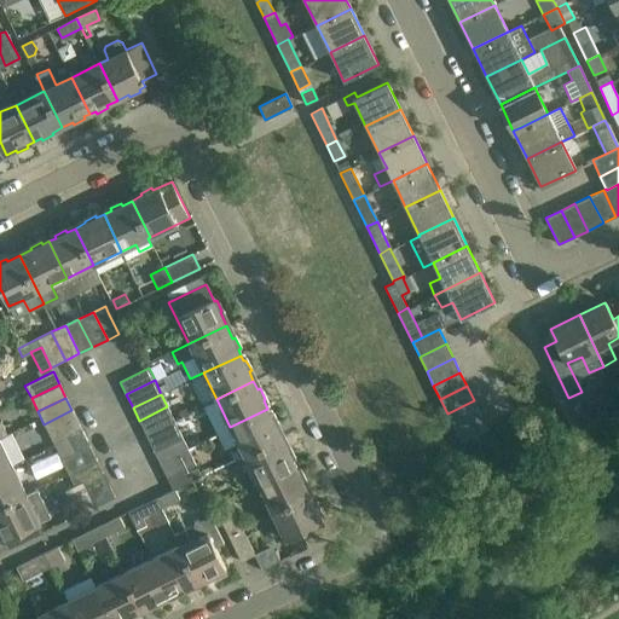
[(481,415),(474,400),(447,414),(453,428),(481,415)]
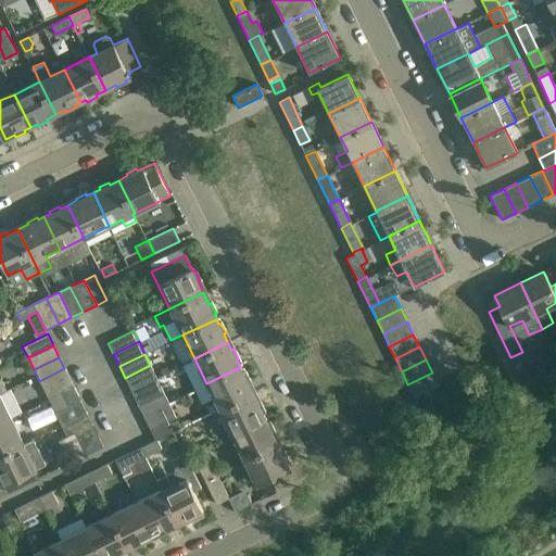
[(125,378),(130,390),(156,378),(150,365),(125,378)]
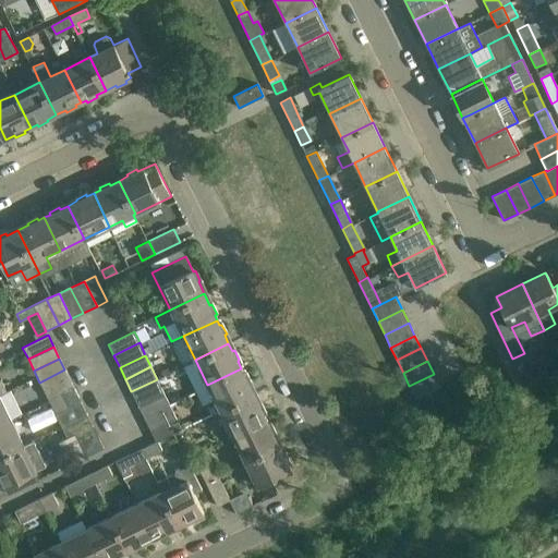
[(215,399),(206,402),(211,414),(253,393),(250,386),(252,385),(246,375),(244,376),(241,368),(207,385),(215,399)]
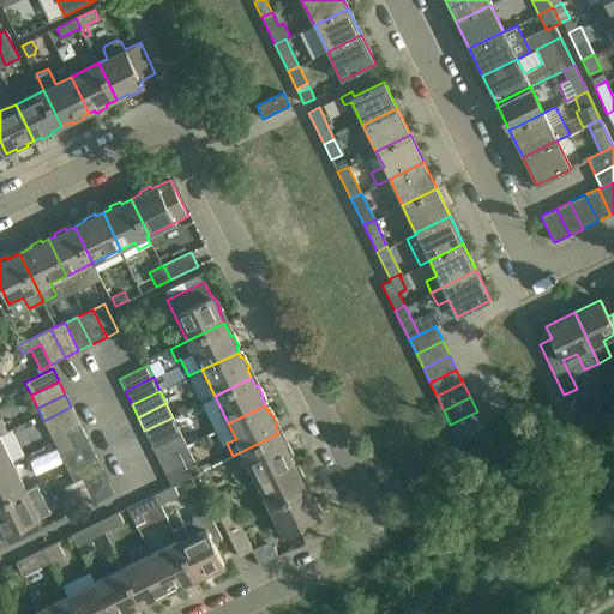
[(64,431),(66,434),(82,427),(71,407),(43,421),(52,437),(64,431)]
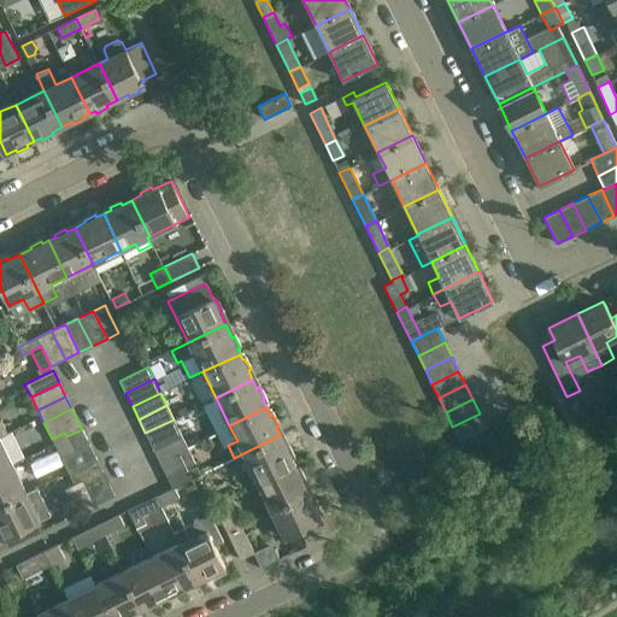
[(610,423),(603,409),(579,421),(586,435),(610,423)]
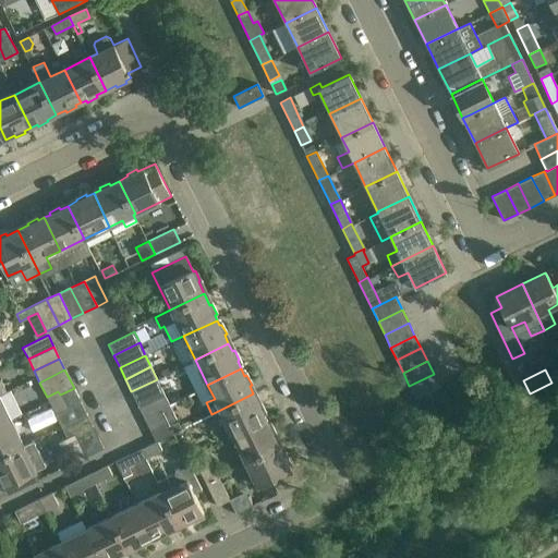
[(440,387),(434,374),(409,386),(416,399),(440,387)]
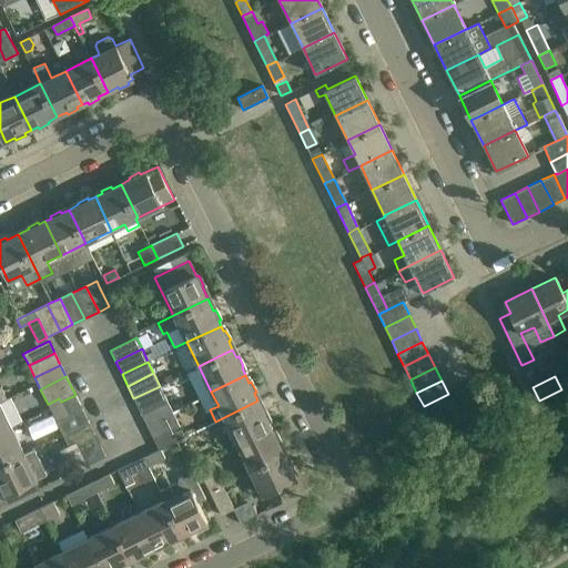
[(166,398),(160,386),(133,398),(140,412),(166,398)]
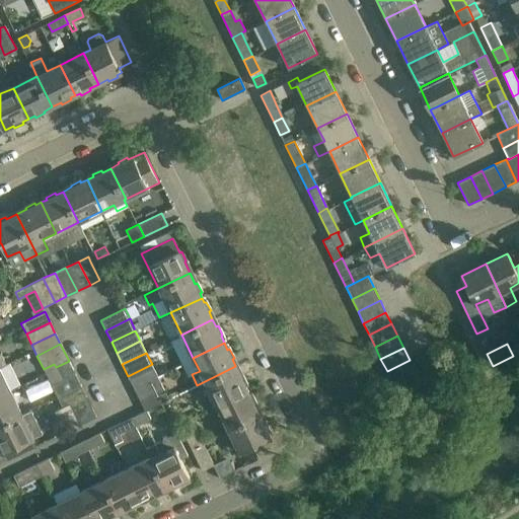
[(56,367),(62,380),(52,385),(56,395),(80,384),(69,361),(56,367)]
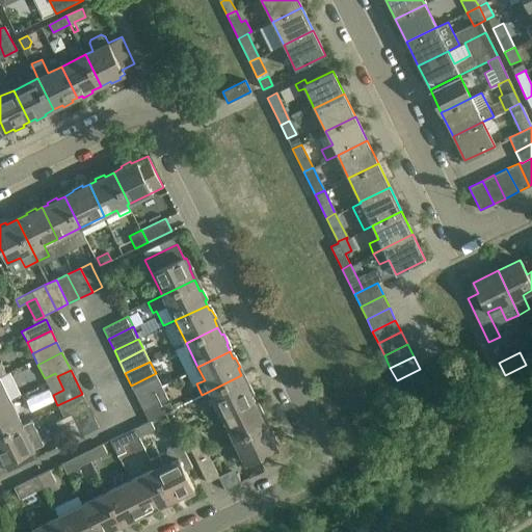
[(136,396),(161,384),(156,373),(131,386),(136,396)]
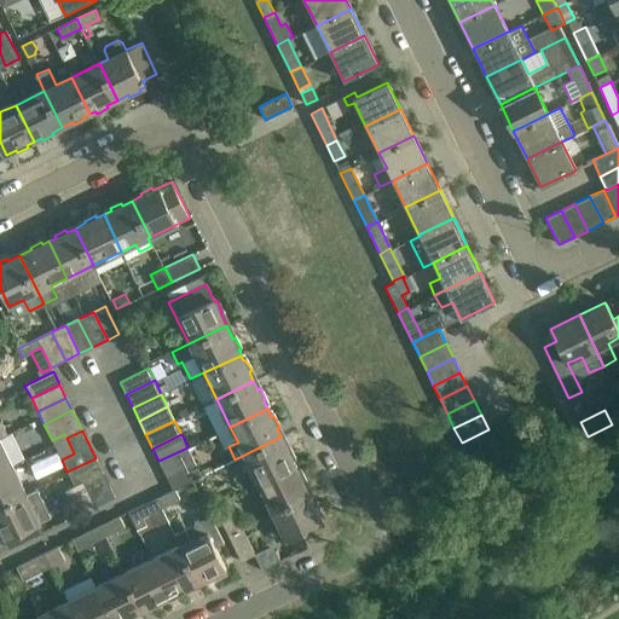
[(281,437),(235,460),(241,472),(250,468),(258,482),(294,463),(290,456),(293,455),(287,444),(284,445),(281,437)]
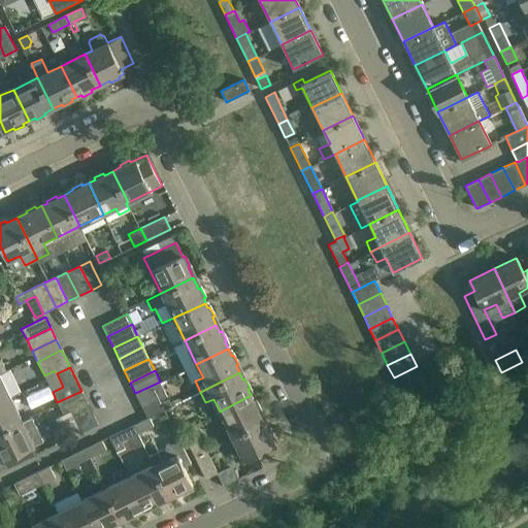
[(0,400),(9,396),(0,376),(0,400)]
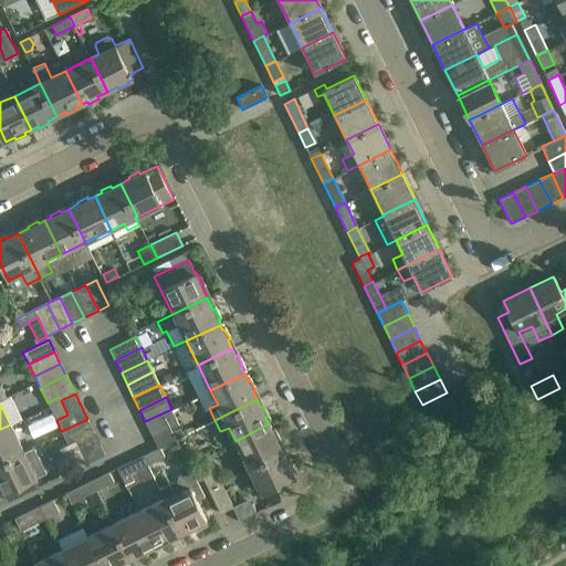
[(178,421),(171,409),(145,421),(152,435),(178,421)]
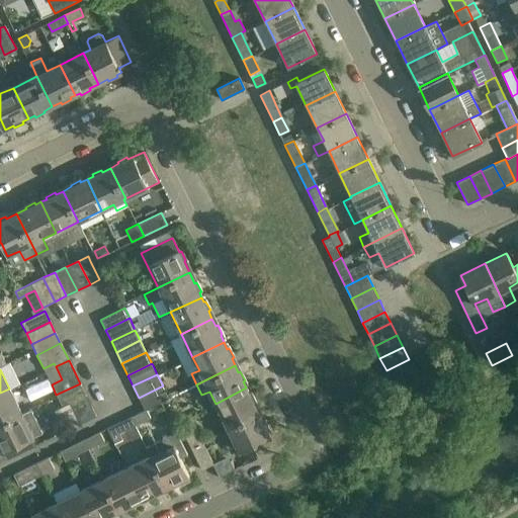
[(68,406),(77,425),(96,416),(80,383),(56,395),(63,408),(68,406)]
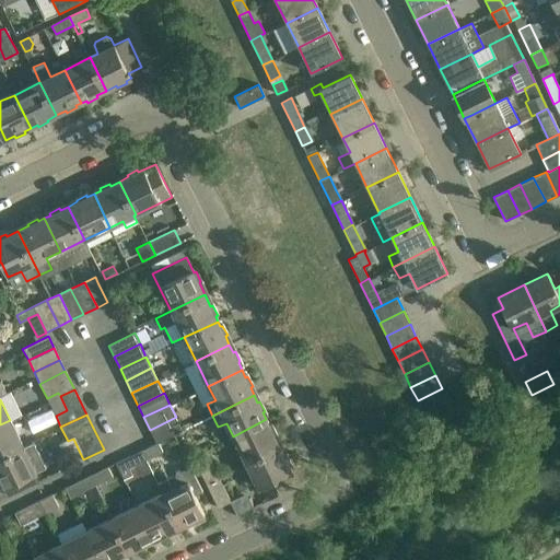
[(150,430),(156,443),(183,431),(176,417),(150,430)]
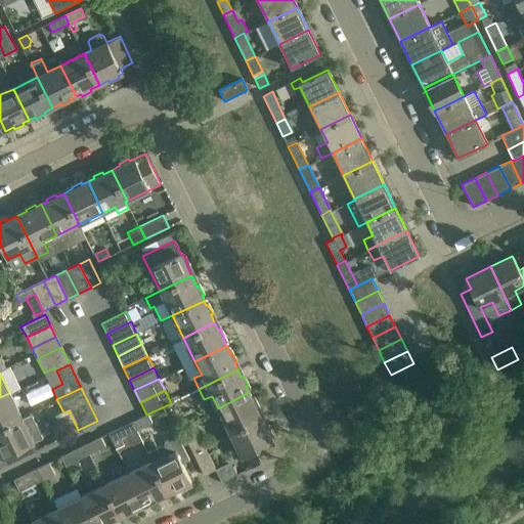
[(249,392),(218,408),(229,432),(260,416),(257,408),(259,407),(254,398),(252,399),(249,392)]
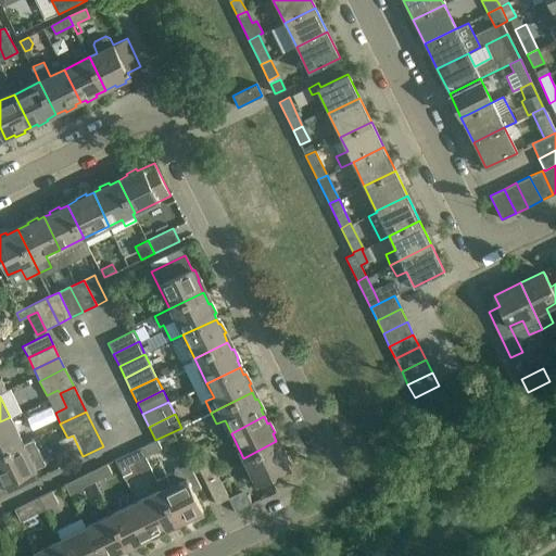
[(0,453),(23,442),(10,417),(0,421),(0,453)]
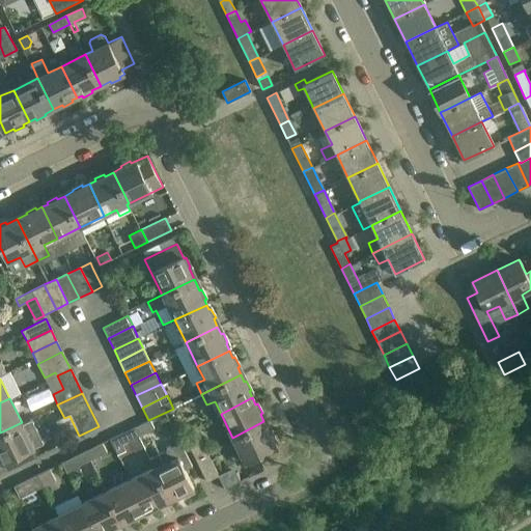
[(0,458),(2,464),(3,464),(7,471),(31,459),(27,452),(44,444),(32,419),(22,424),(22,422),(0,432),(0,458)]
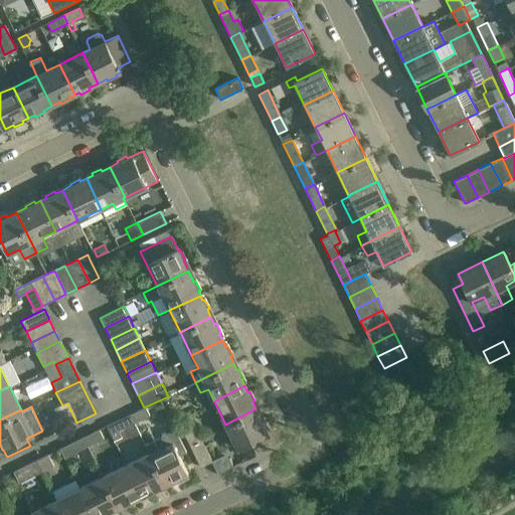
[(144,407),(129,414),(134,423),(148,416),(144,407)]
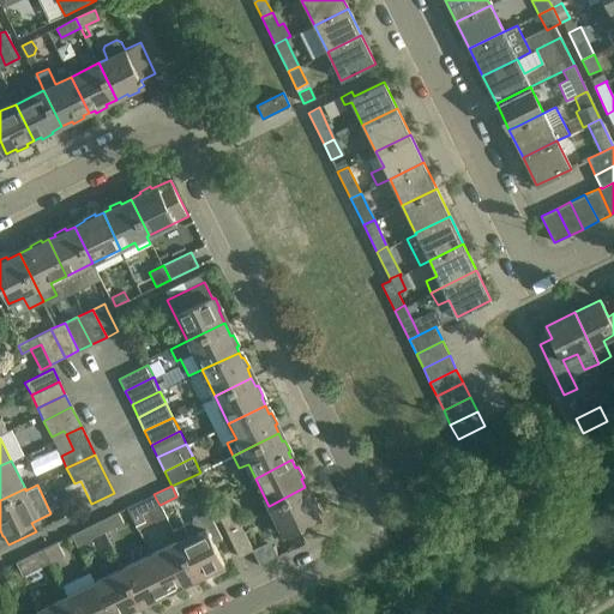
[(309,497),(305,487),(269,506),(283,535),(284,535),(298,528),(320,517),(315,507),(317,506),(312,495),(309,497)]
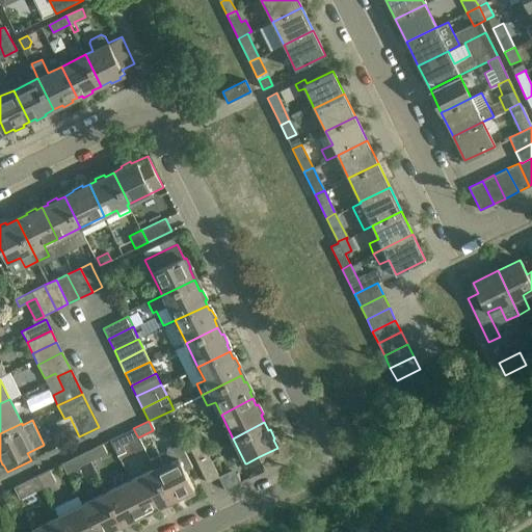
[(138,437),(133,428),(118,435),(123,445),(128,443),(132,452),(143,447),(138,437)]
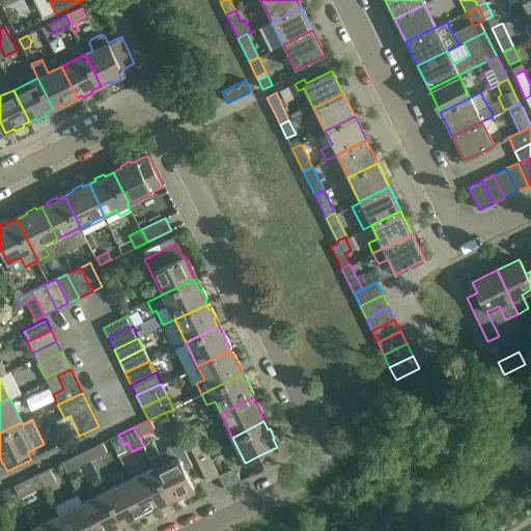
[(189,444),(195,455),(206,450),(201,439),(189,444)]
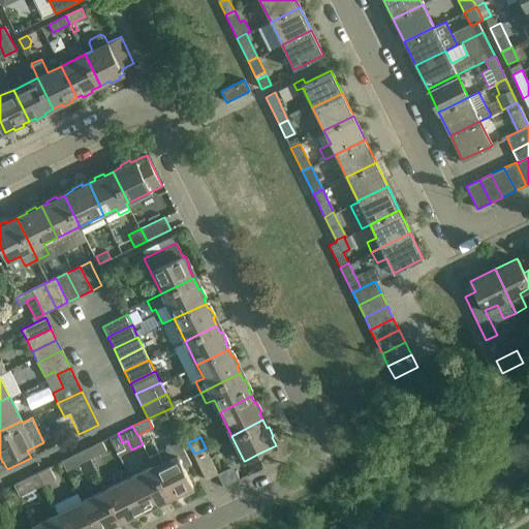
[(101,441),(85,449),(89,458),(105,450),(101,441)]
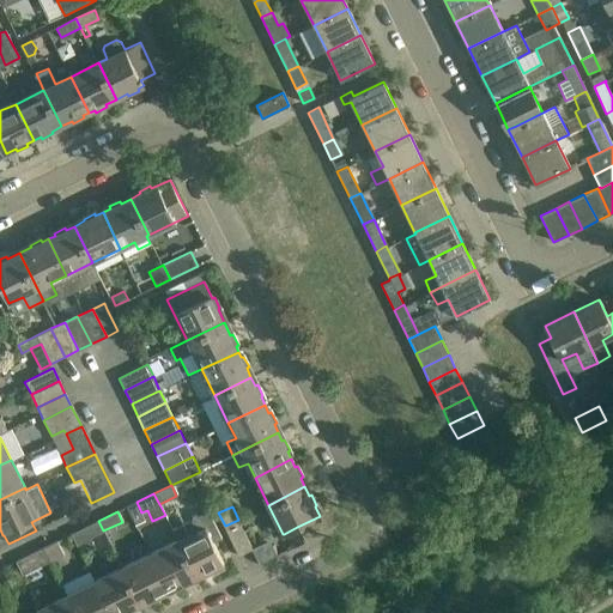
[(173,529),(177,540),(196,577),(206,571),(207,574),(218,569),(217,566),(223,564),(213,542),(222,538),(208,511),(173,529)]
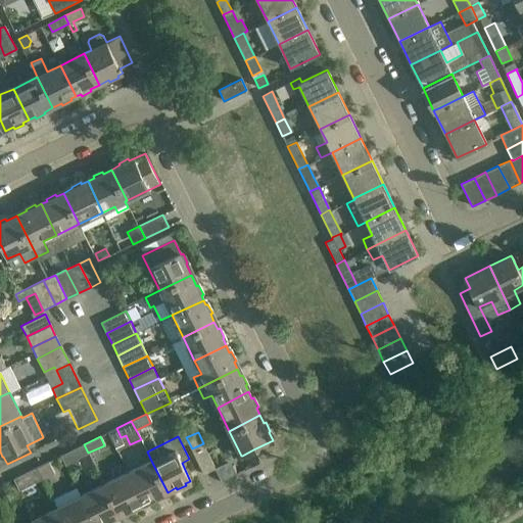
[(192,448),(203,472),(215,467),(203,443),(192,448)]
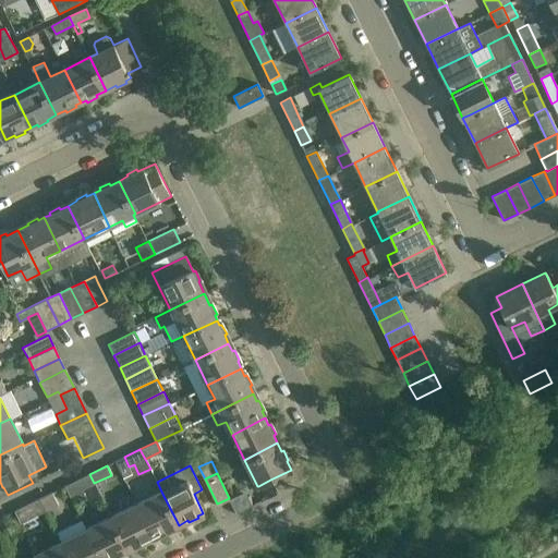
[(82,489),(94,483),(89,474),(64,486),(73,504),(86,497),(82,489)]
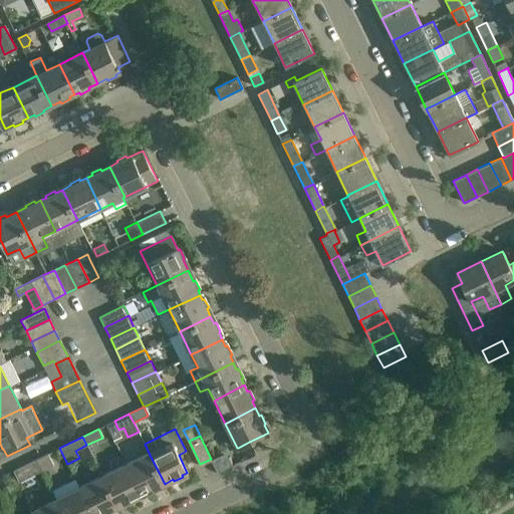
[(249,442),(238,448),(244,460),(255,455),(249,442)]
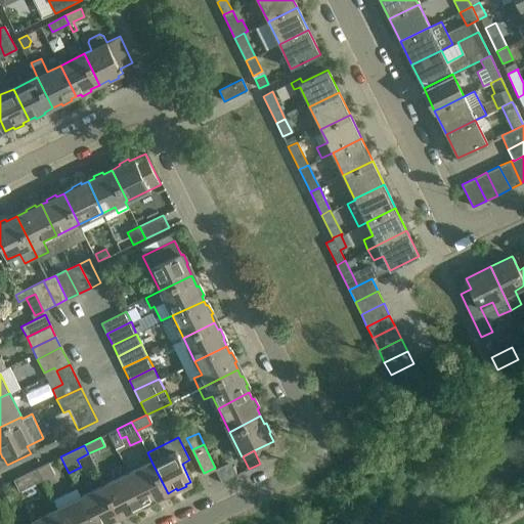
[(151,462),(128,474),(144,505),(149,501),(150,504),(160,499),(159,497),(168,493),(151,462)]
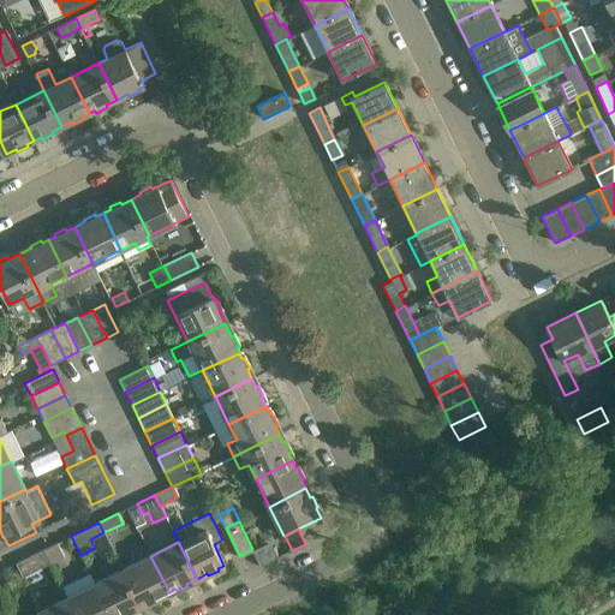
[(43,549),(51,563),(64,556),(57,543),(43,549)]
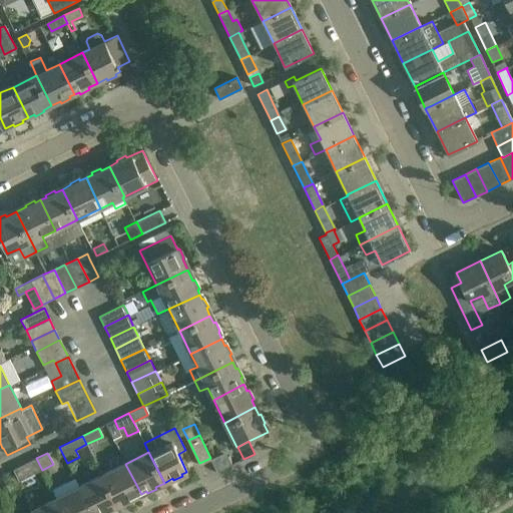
[(42,470),(36,458),(13,470),(19,481),(42,470)]
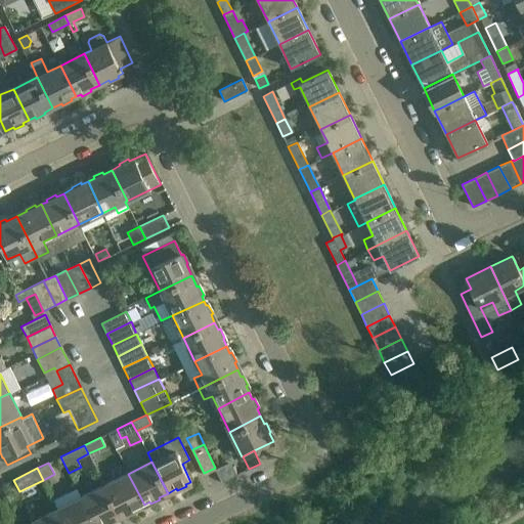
[(144,505),(128,474),(104,485),(121,516),(130,512),(131,514),(140,509),(139,507),(144,505)]
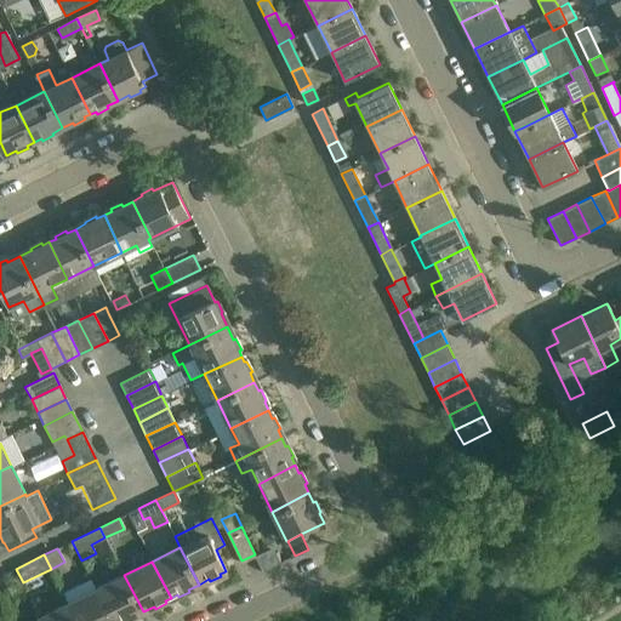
[(124,575),(96,588),(113,620),(129,620),(132,620),(131,617),(143,611),(124,575)]
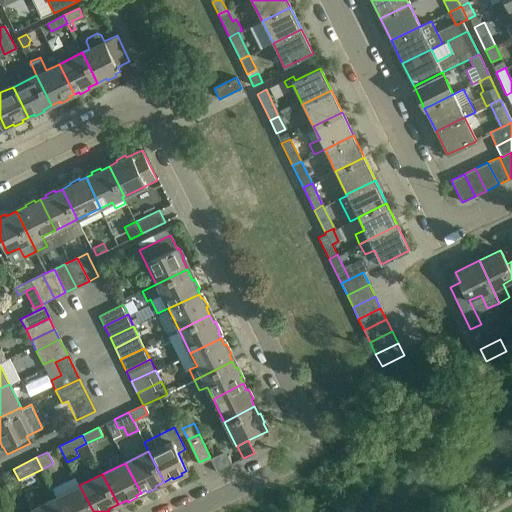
[(93,511),(79,485),(56,497),(63,511),(93,511)]
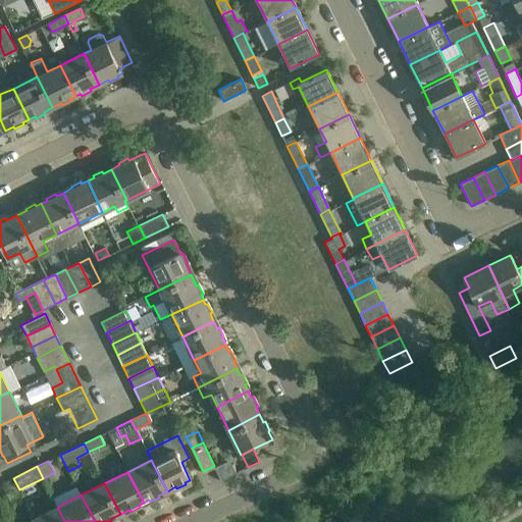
[(64,521),(57,507),(33,518),(35,521),(64,521)]
